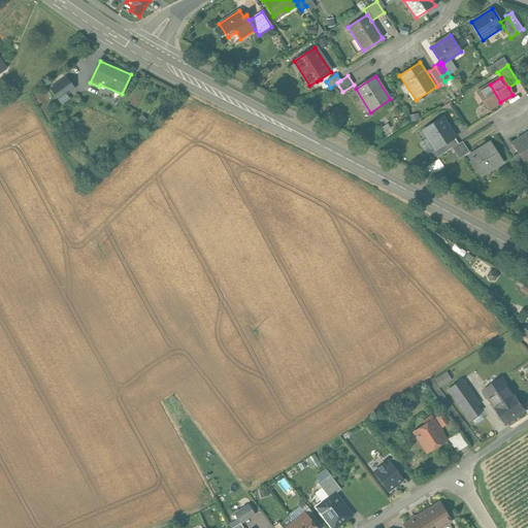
[(66,78),(52,89),(59,99),(73,88),(66,78)]
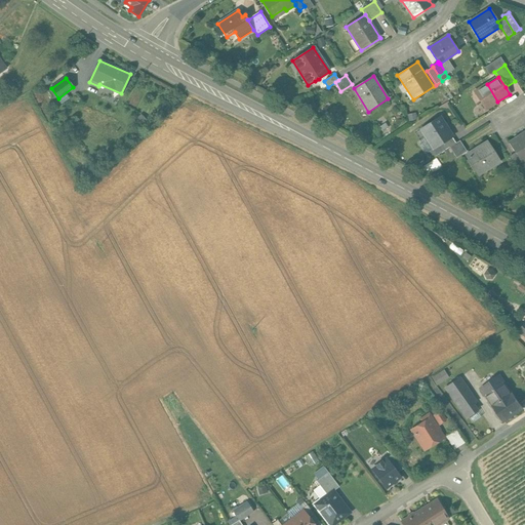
[(497,102),(487,84),(475,92),(486,110),(497,102)]
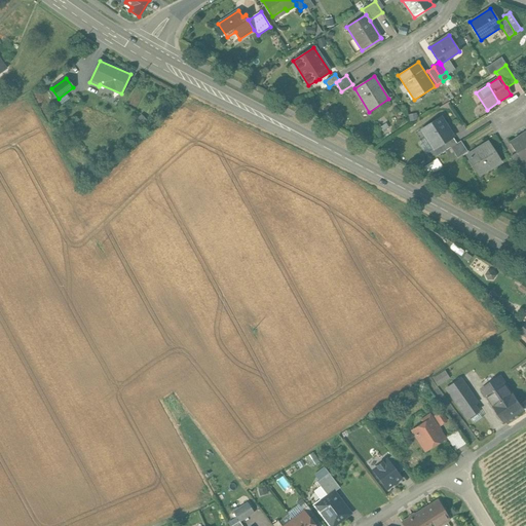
[(453,138),(441,117),(421,129),(434,149),(435,150),(453,138)]
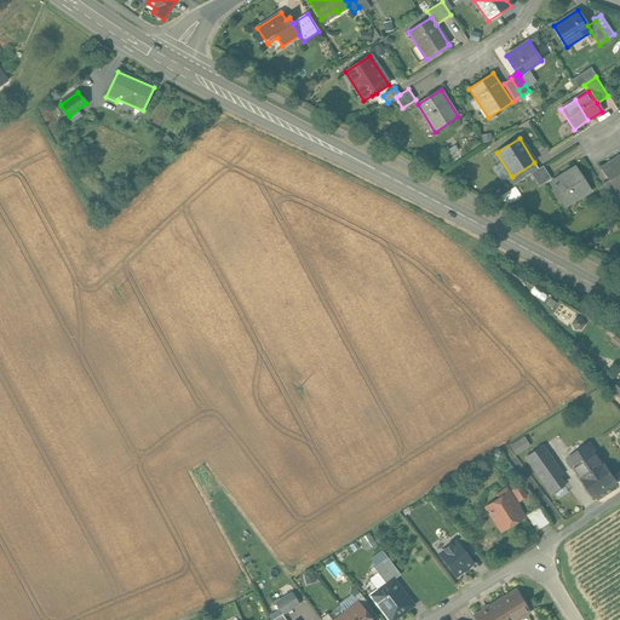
[(619,156),(602,168),(609,181),(618,194),(619,191),(619,156)]
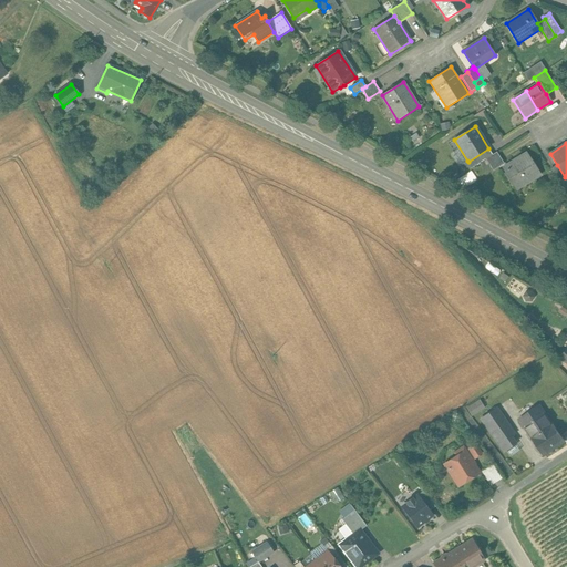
[(488,148),(477,155),(481,162),(485,160),(492,155),(488,148)]
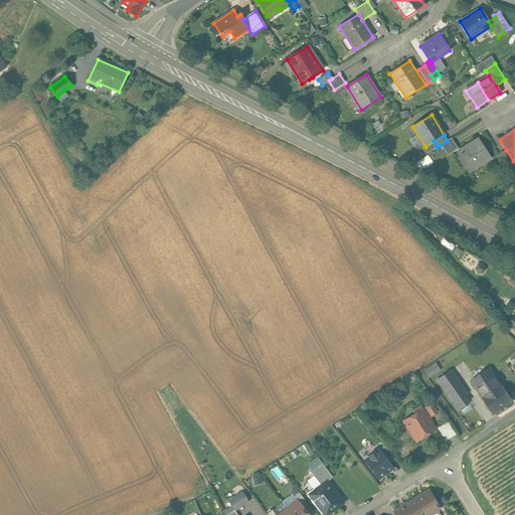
[(447,141),(441,145),(448,155),(458,149),(451,138),(447,141)]
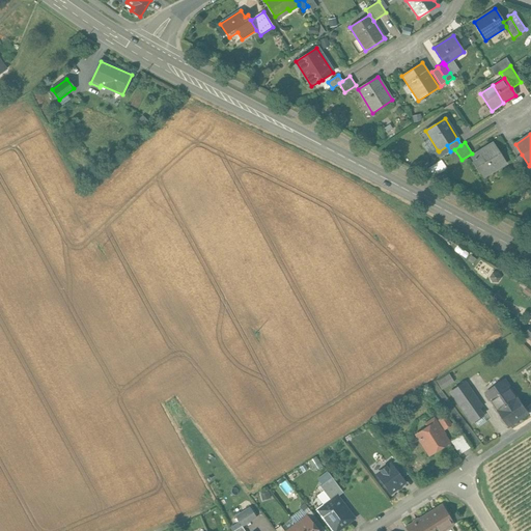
[(493,143),(471,158),(483,177),(506,164),(493,143)]
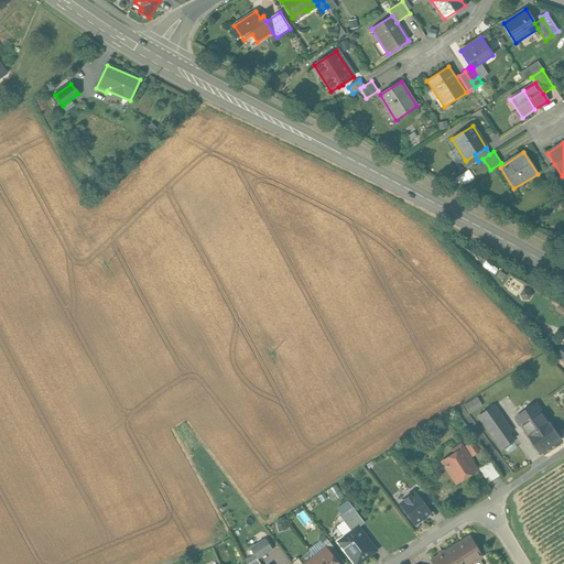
[(475,154),(466,161),(465,160),(457,165),(462,172),(478,161),(475,154)]
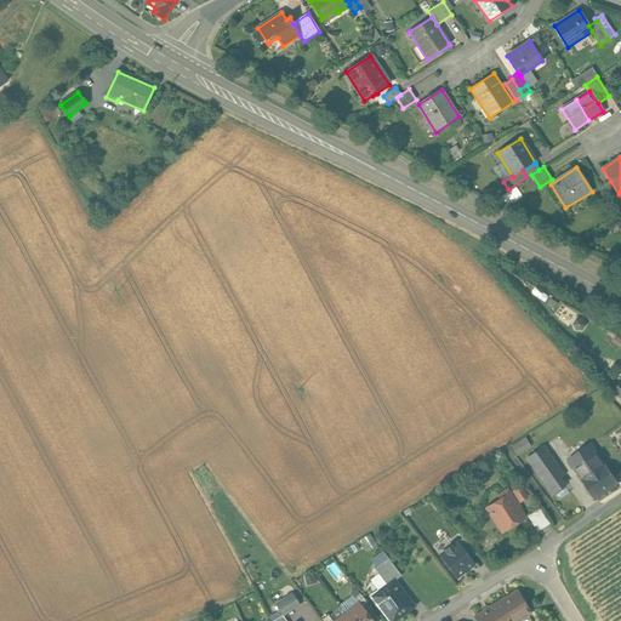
[(610,181),(603,186),(610,199),(619,194),(610,181)]
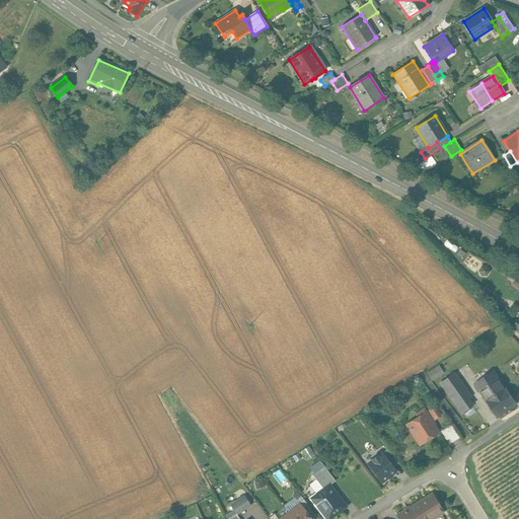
[(432,380),(444,373),(438,364),(427,372),(432,380)]
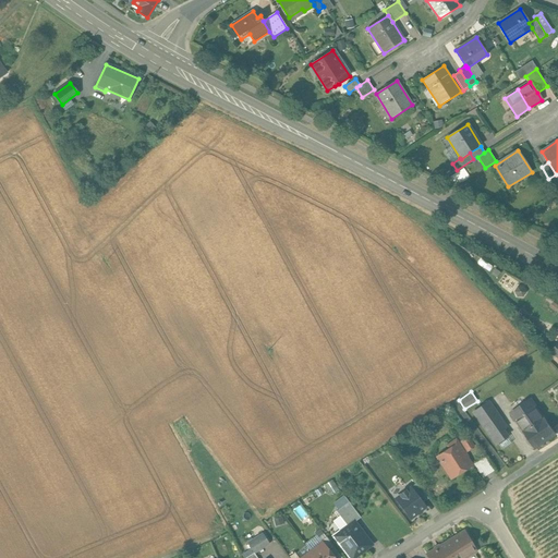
[(531,400),(512,413),(511,416),(514,421),(518,422),(525,432),(544,419),(531,400)]
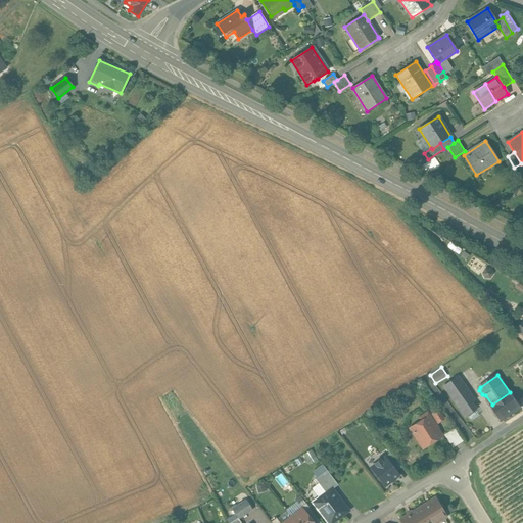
[(459,376),(443,387),(453,400),(468,389),(459,376)]
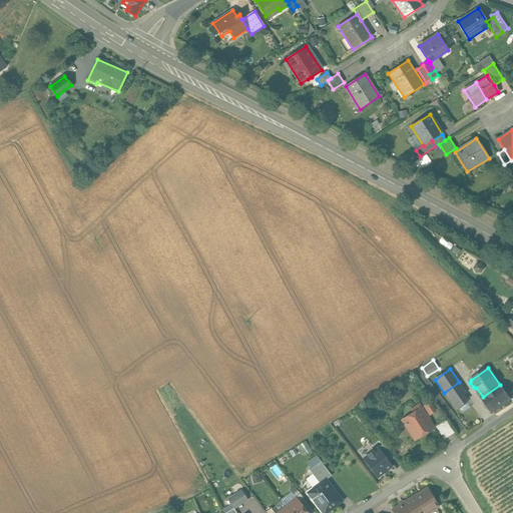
[(459,382),(444,393),(455,409),(467,401),(463,395),(466,393),(459,382)]
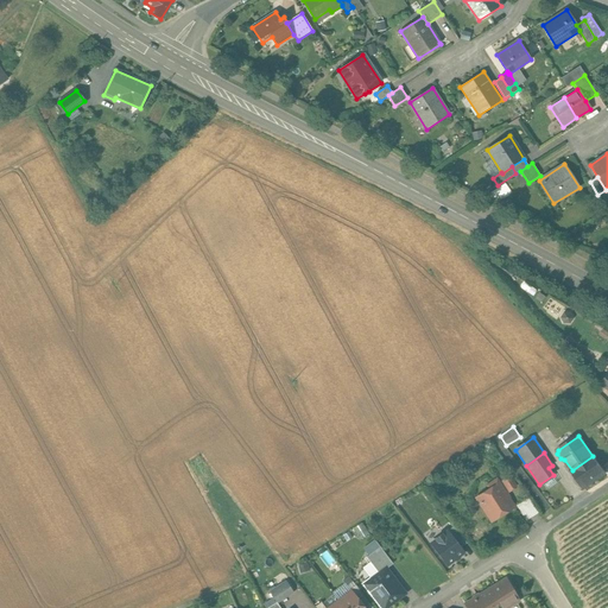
[(572,470),(571,472),(583,488),(605,473),(593,456),(572,470)]
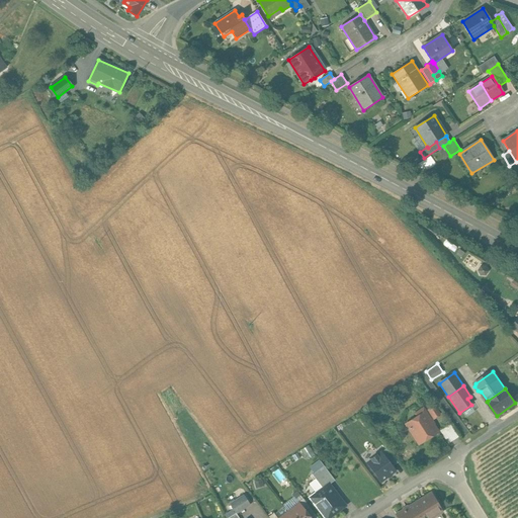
[(434,407),(428,410),(434,419),(440,415),(434,407)]
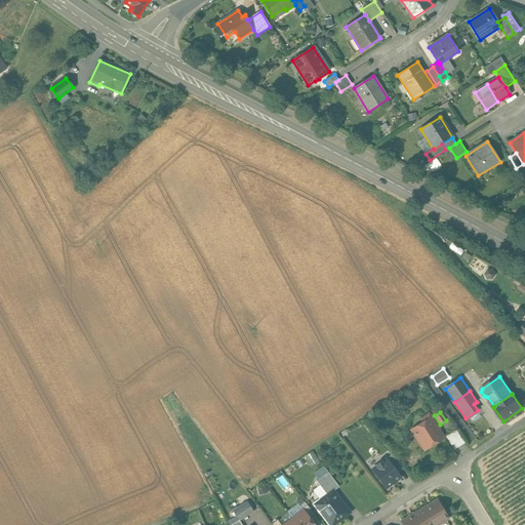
[(444,438),(430,414),(421,419),(423,422),(412,430),(417,439),(420,437),(427,445),(433,441),(435,443),(444,438)]
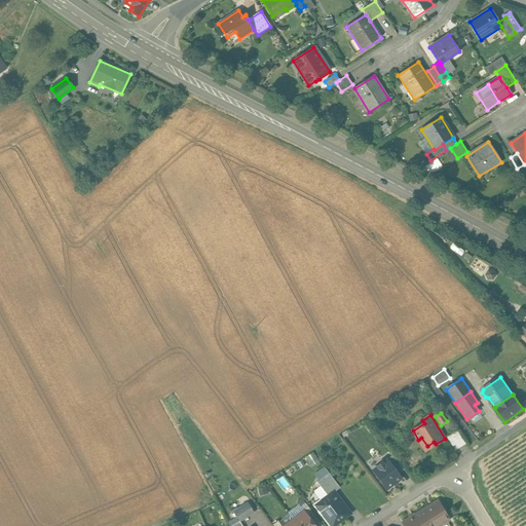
[(404,470),(392,455),(387,459),(399,475),(404,470)]
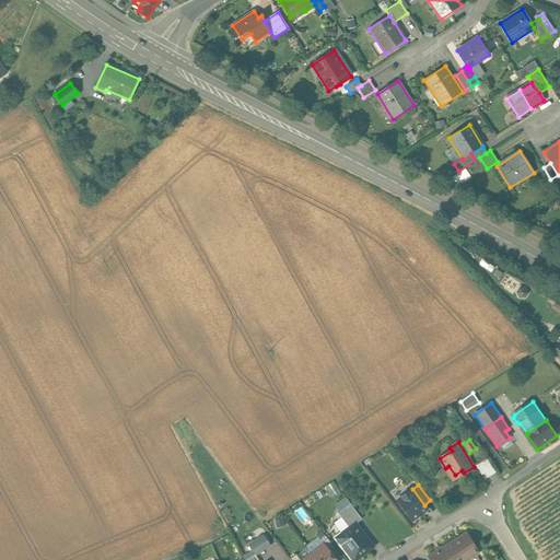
[(424,505),(412,489),(407,493),(407,492),(401,497),(403,497),(397,501),(412,521),(428,510),(424,505)]
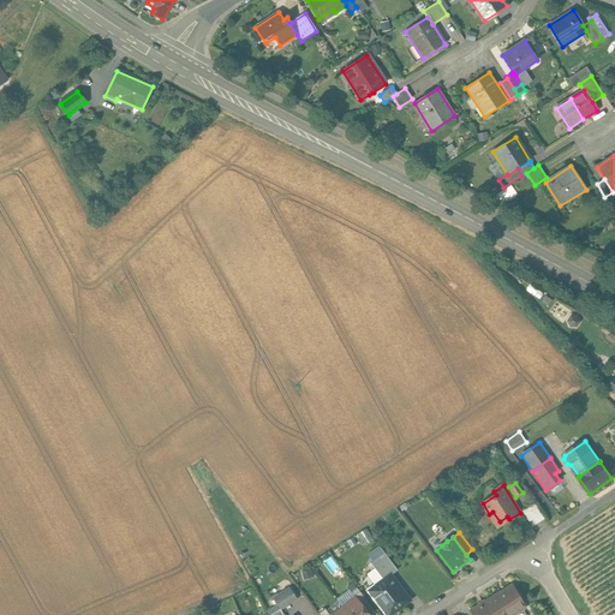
[(369,591),(387,614),(390,614),(410,601),(390,574),(369,591)]
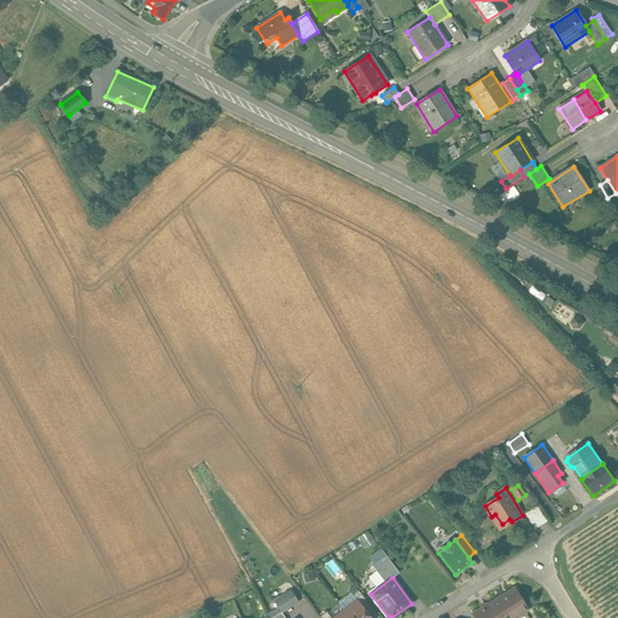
[(514,588),(496,599),(508,617),(516,617),(529,611),(514,588)]
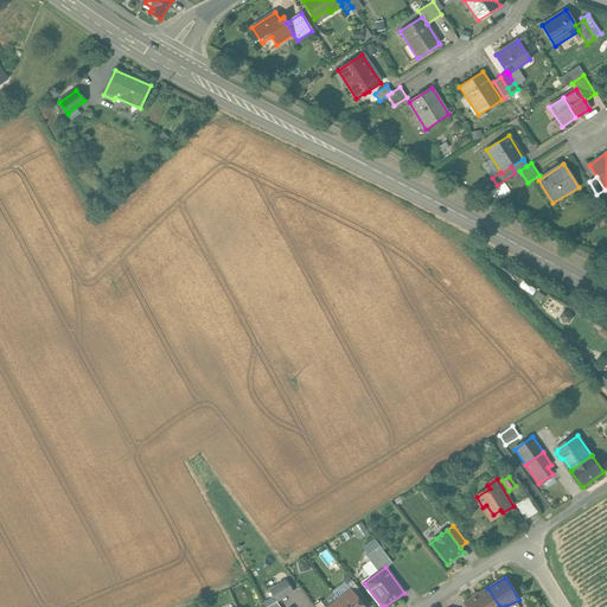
[(364,595),(355,585),(349,589),(351,590),(358,600),(364,595)]
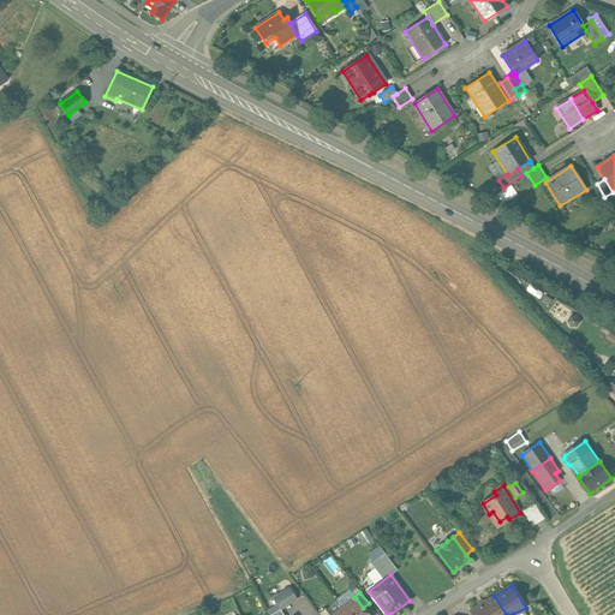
[(506,614),(494,596),(470,611),(472,614),(506,614)]
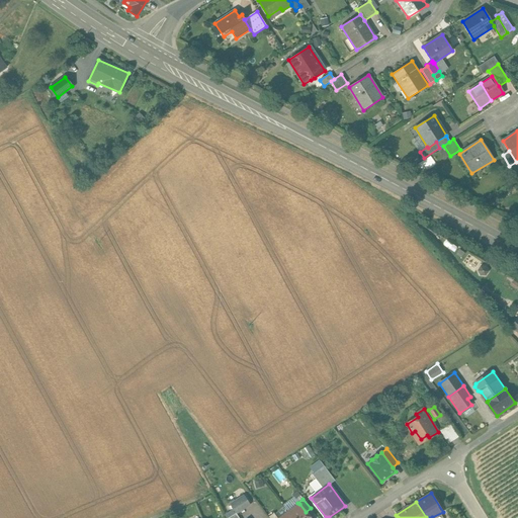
[(310,517),(306,512),(299,504),(289,512),(293,517),(310,517)]
